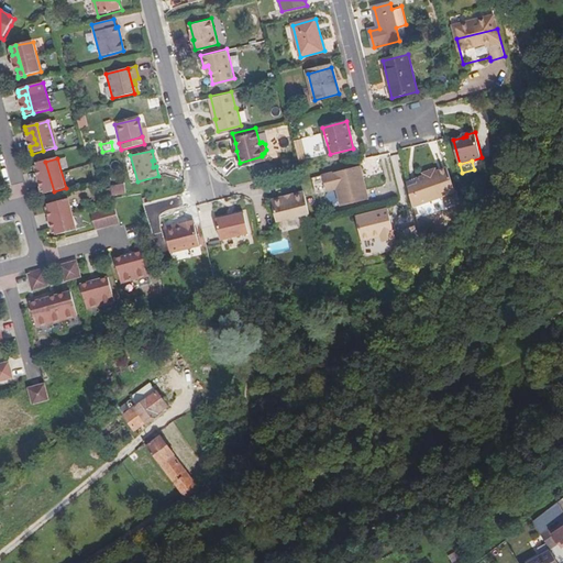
[(43,195),(54,191),(45,162),(34,164),(35,167),(36,173),(42,172),(43,178),(45,185),(41,186),(42,192),(43,195)]
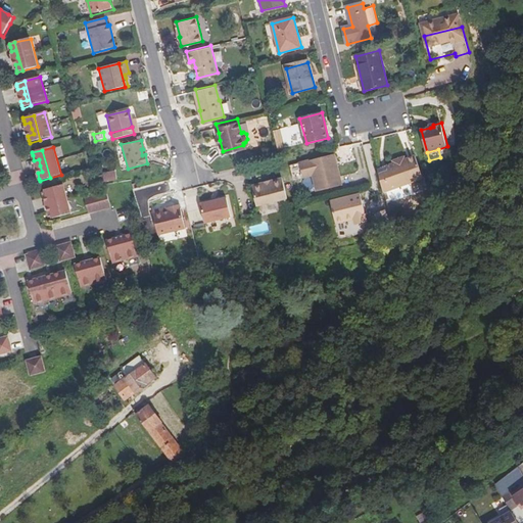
[(335,153),(300,161),(303,176),(314,174),(318,190),(343,184),(335,153)]
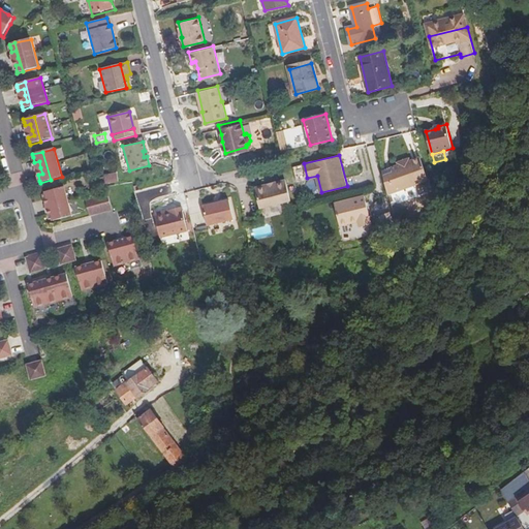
[(384,176),(389,194),(428,184),(422,161),(412,163),(408,160),(401,162),(399,166),(392,167),(394,174),(384,176)]
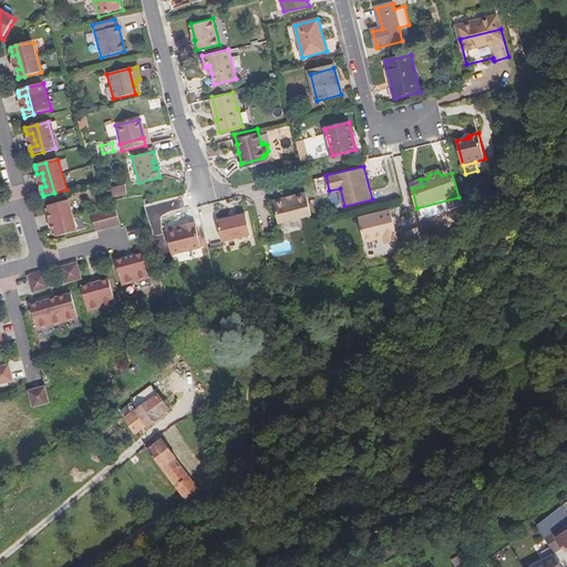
[(329,191),(326,175),(316,177),(319,194),(329,191)]
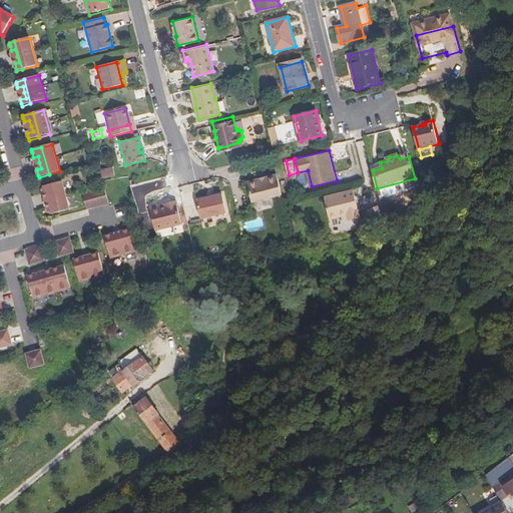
[(116,170),(113,162),(106,165),(108,172),(116,170)]
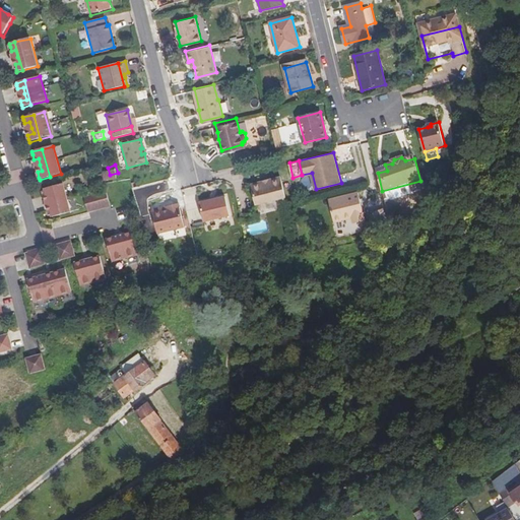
[(255,201),(285,194),(280,173),(268,176),(268,177),(262,179),(261,178),(250,181),(255,201)]
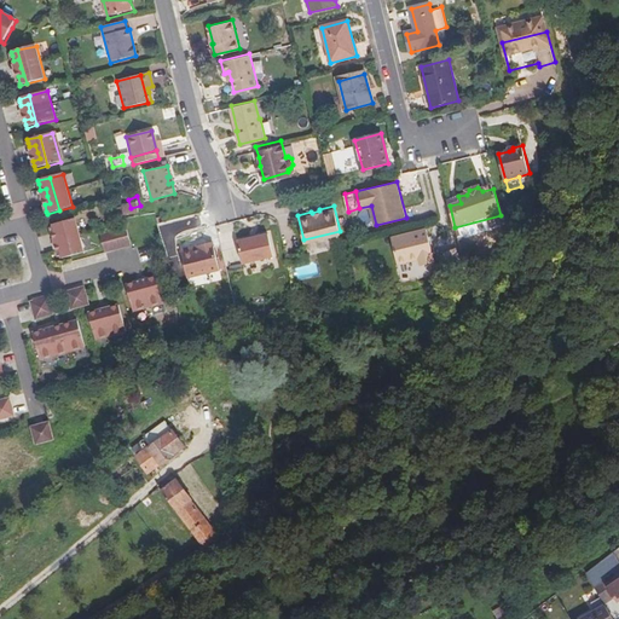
[(62,223),(70,258),(85,253),(75,219),(62,223)]
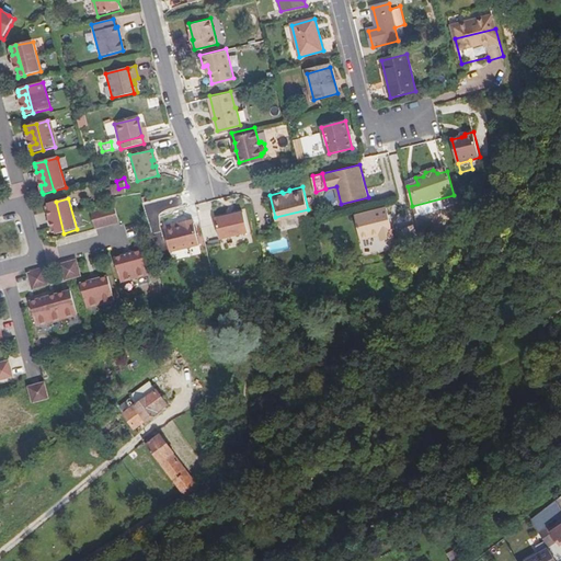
[(160,199),(145,202),(146,215),(162,213),(160,199)]
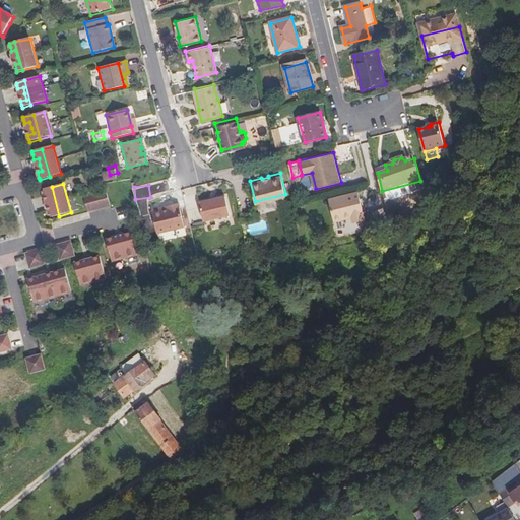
[(50,218),(59,216),(52,187),(43,189),(44,192),(45,197),(49,197),(50,202),(52,209),(48,210),(50,215),(50,218)]
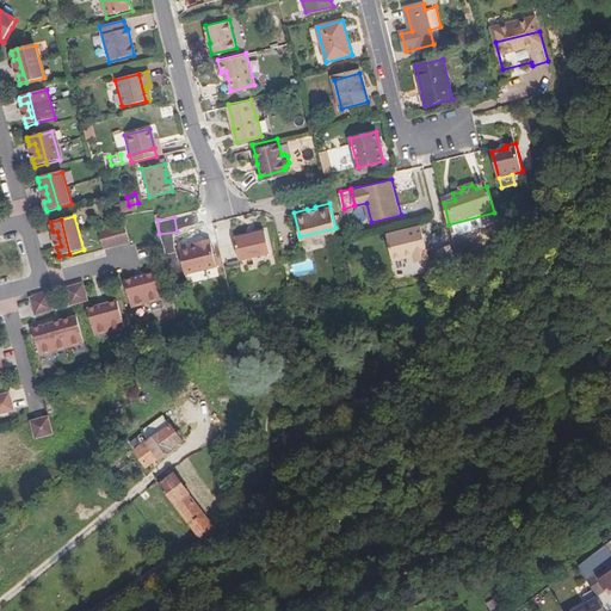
[(125,226),(99,233),(105,251),(130,244),(125,226)]
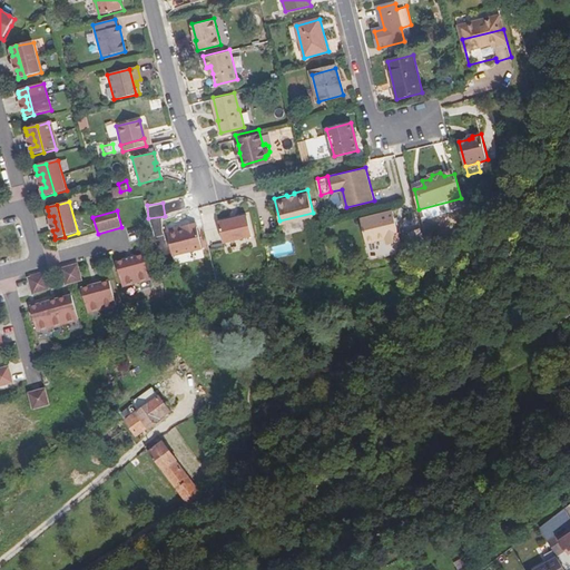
[(246,210),(217,217),(223,238),(252,232),(246,210)]
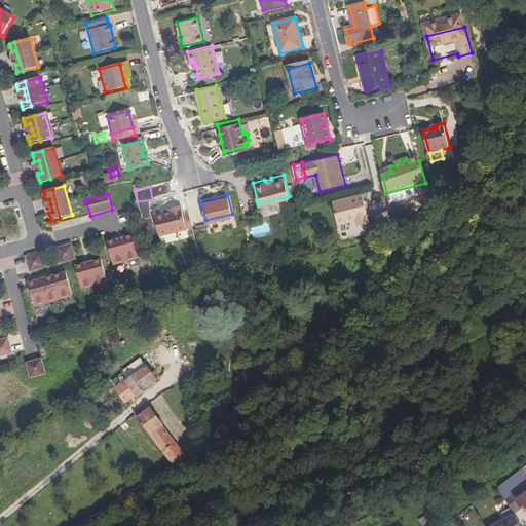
[(364,196),(334,203),(339,226),(357,222),(358,228),(370,225),(364,196)]
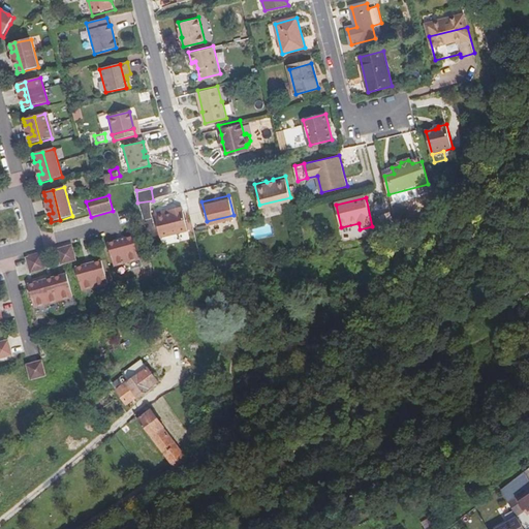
[(170,208),(155,212),(160,232),(187,226),(181,203),(169,206),(170,208)]
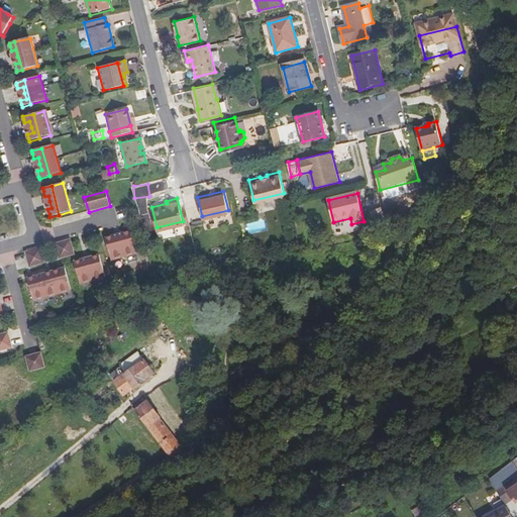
[(211,218),(213,224),(222,221),(220,215),(211,218)]
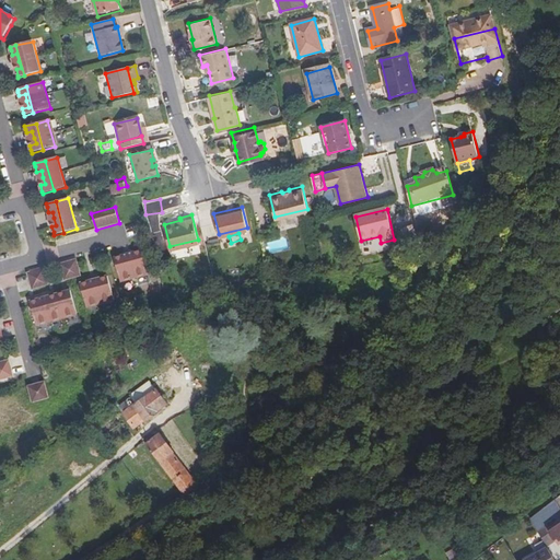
[(142,252),(115,259),(121,283),(149,276),(142,252)]
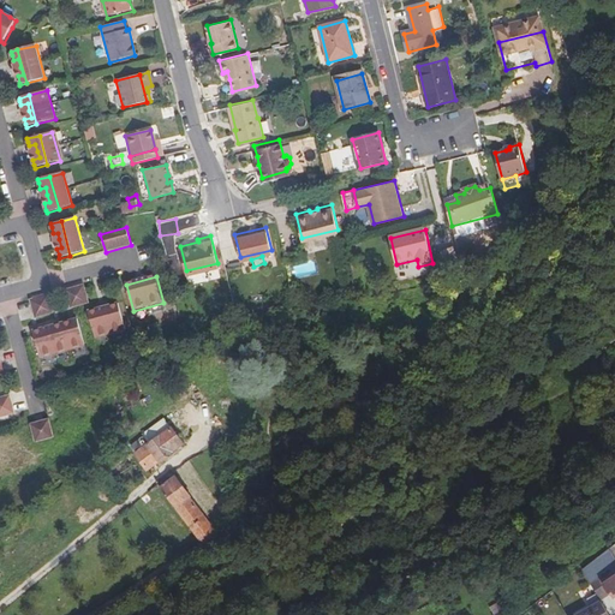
[(78,287),(83,305),(89,304),(84,286),(78,287)]
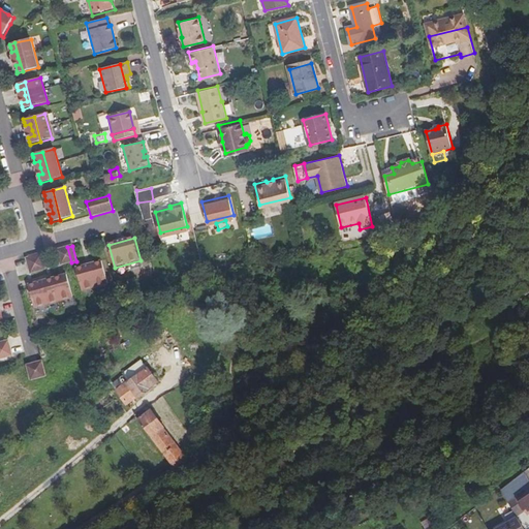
[(61,266),(71,262),(67,247),(58,250),(61,266)]
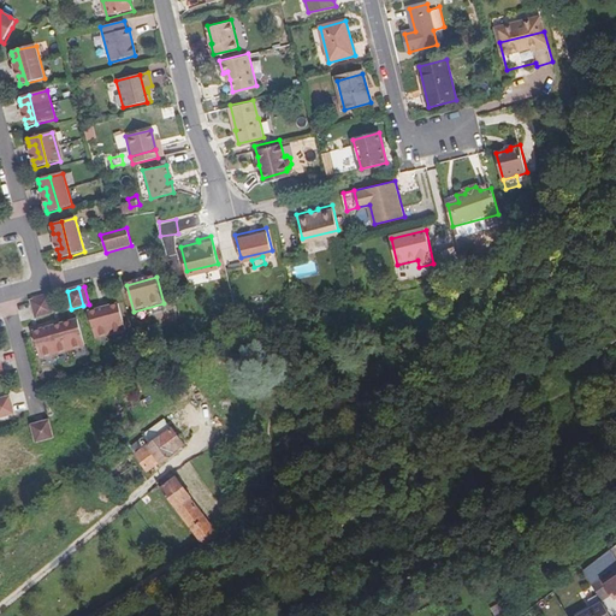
[(48,296),(30,301),(35,319),(53,314),(48,296)]
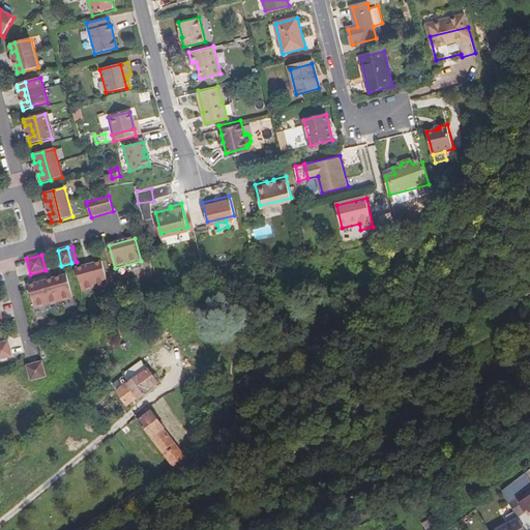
[(102,262),(77,269),(83,292),(109,285),(102,262)]
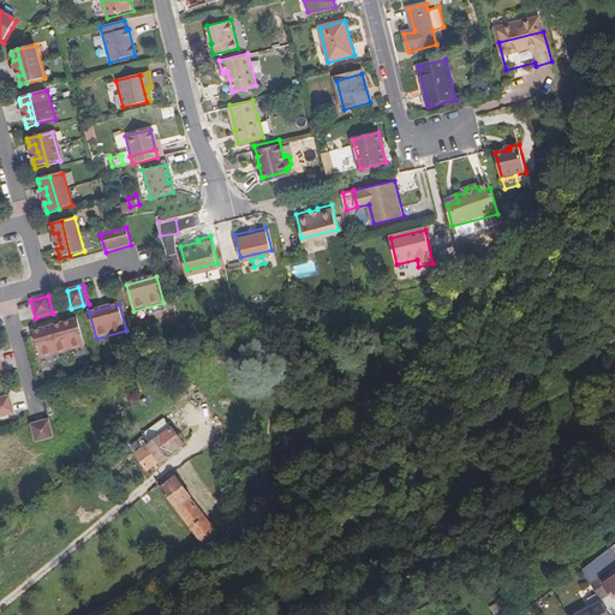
[(78,320),(33,332),(40,358),(85,346),(78,320)]
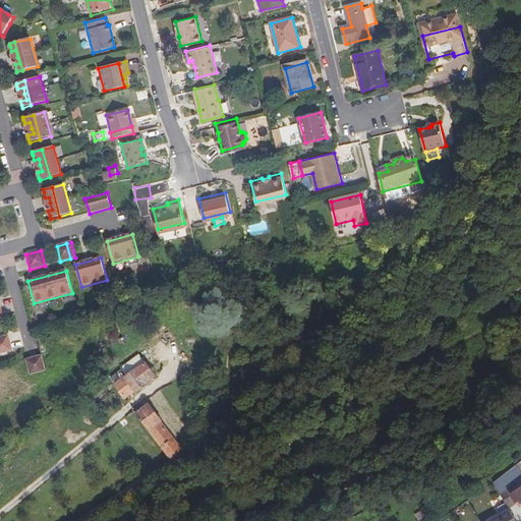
[(7,336),(0,337),(0,353),(11,351),(7,336)]
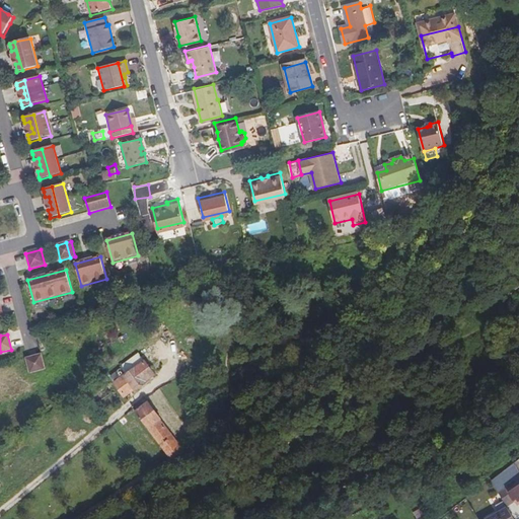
[(126,374),(144,361),(137,352),(120,366),(121,368),(126,374)]
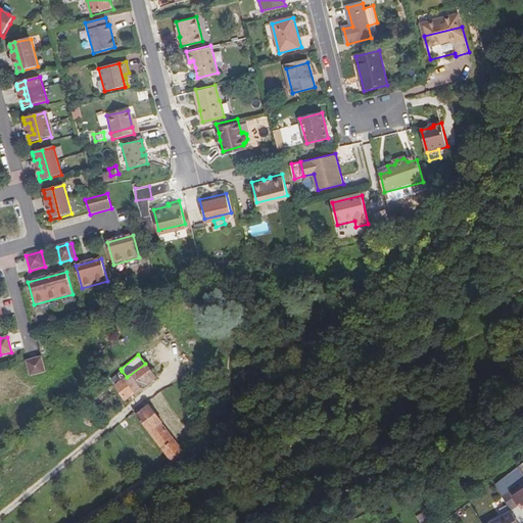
[(45,371),(41,357),(28,360),(26,361),(30,375),(45,371)]
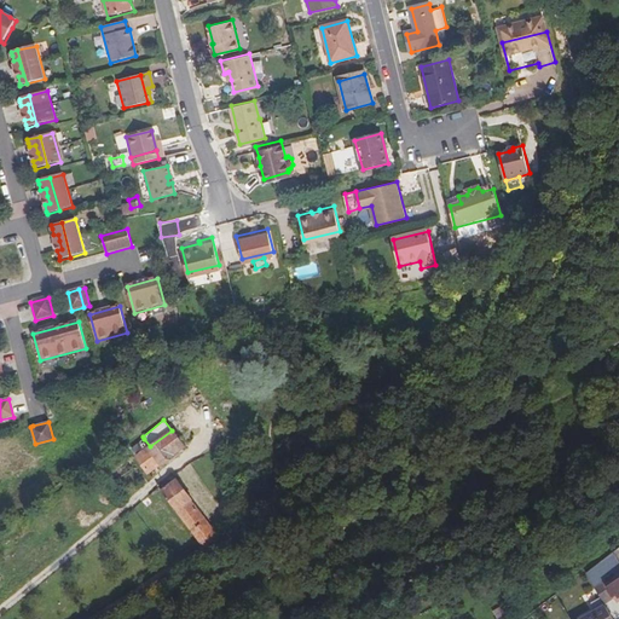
[(136,457),(148,473),(161,463),(162,466),(174,457),(173,455),(184,446),(172,431),(150,446),(144,439),(129,450),(136,457)]
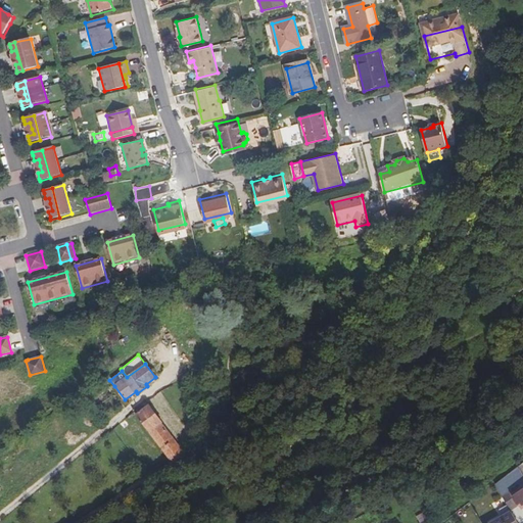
[(150,405),(136,415),(170,460),(172,462),(184,453),(184,452),(163,424),(150,405)]
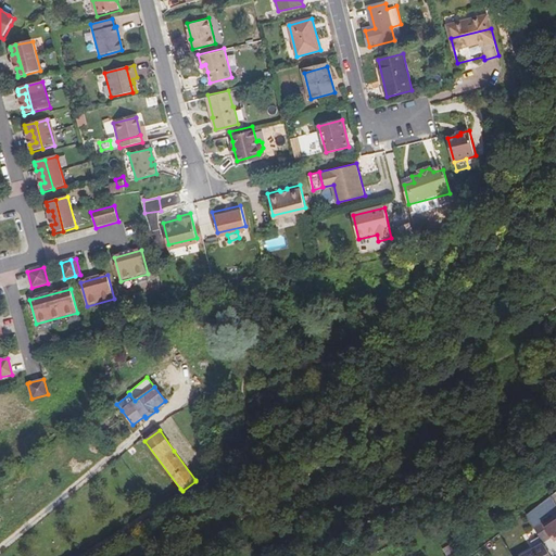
[(196,481),(182,491),(187,497),(201,488),(196,481)]
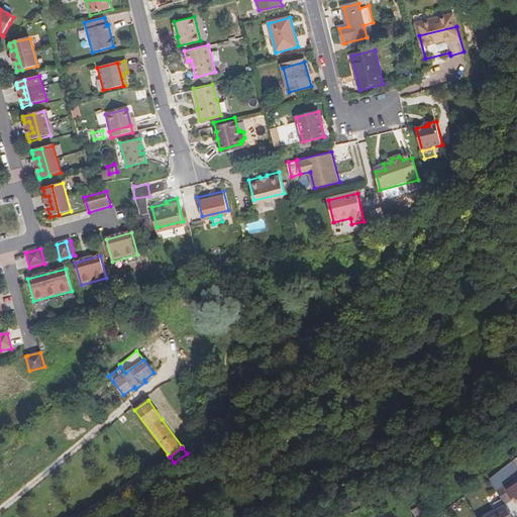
[(498,474),(490,480),(504,503),(512,499),(516,496),(516,497),(516,485),(507,491),(498,474)]
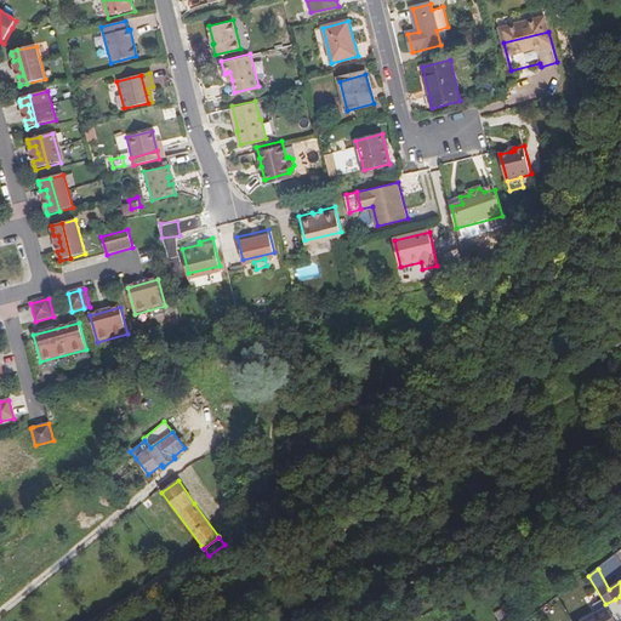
[(511,620),(503,609),(497,614),(501,620),(511,620)]
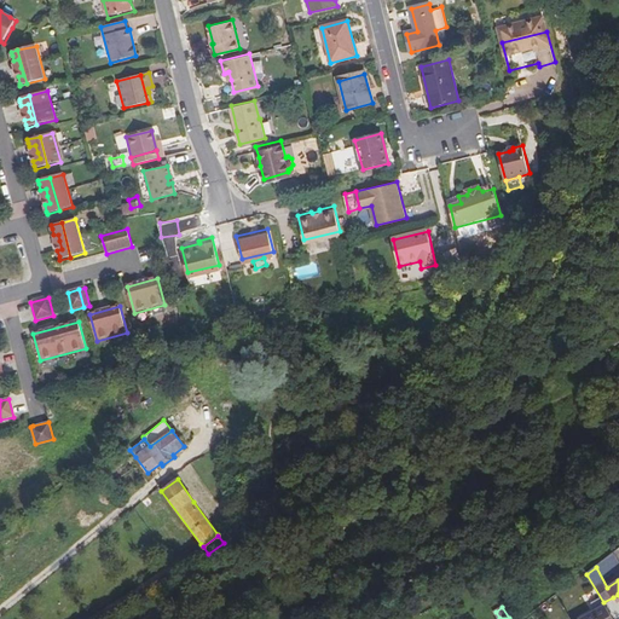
[(613,618),(607,608),(586,618),(613,618)]
